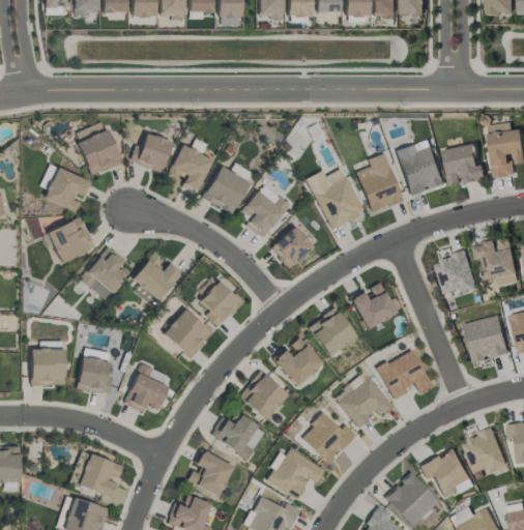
[(70,0),(47,0),(47,15),(65,15),(65,7),(70,7),(70,0)]
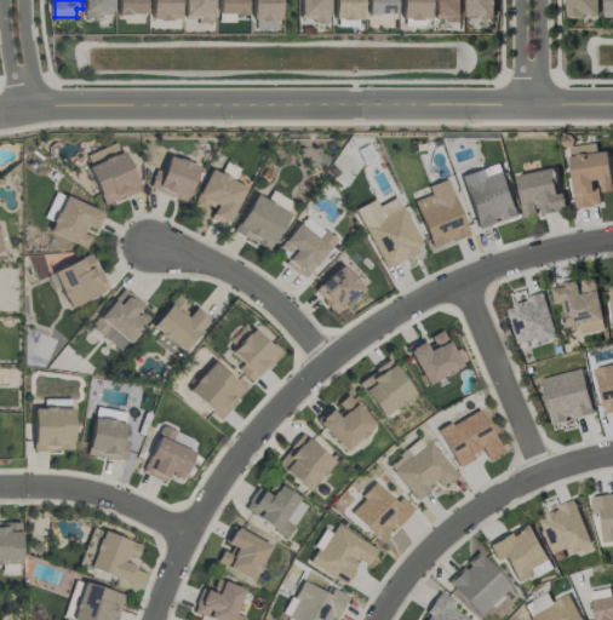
[(87,0),(89,16),(116,16),(116,0),(87,0)]
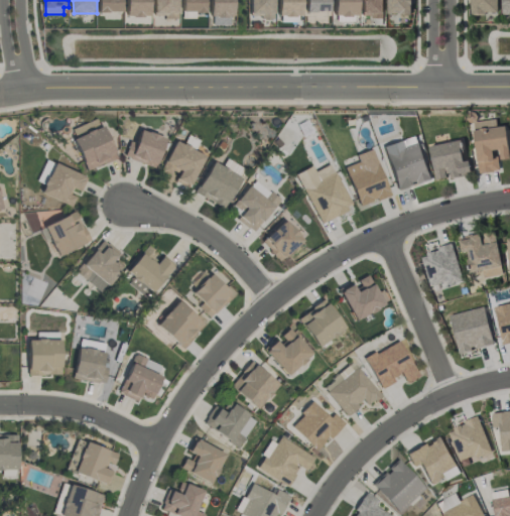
[(124,0),(101,0),(102,11),(125,12),(124,0)]
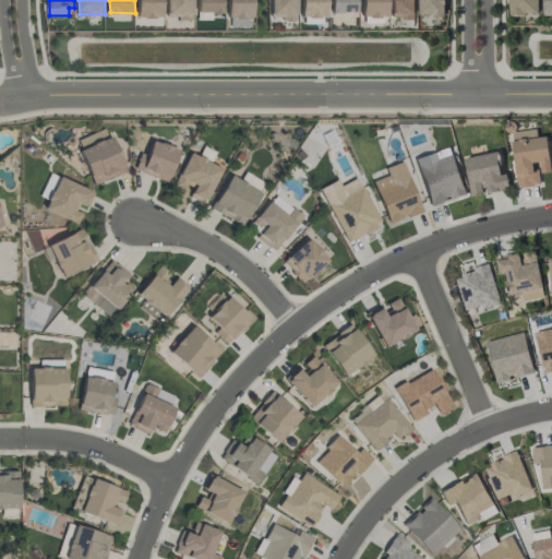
[(165,0),(140,0),(140,18),(165,18),(165,0)]
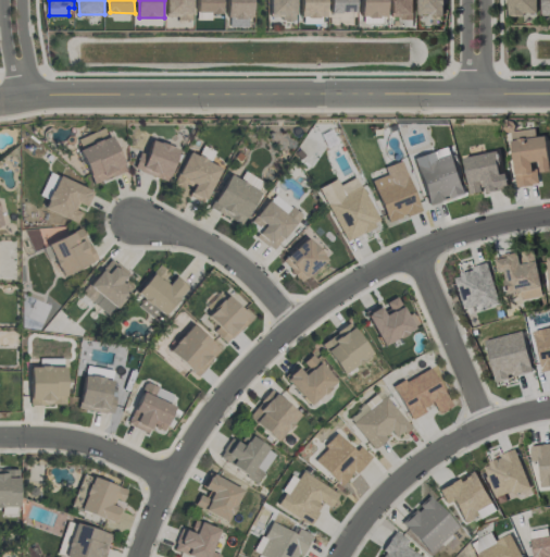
[(195,0),(170,0),(170,19),(195,19),(195,0)]
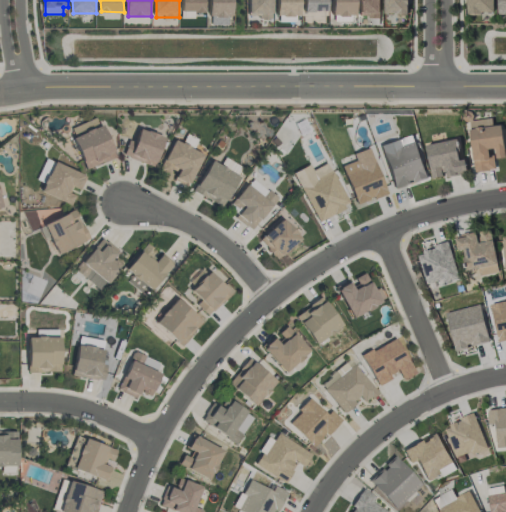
[(183,0),(184,18),(198,18),(198,13),(207,12),(206,0),(183,0)]
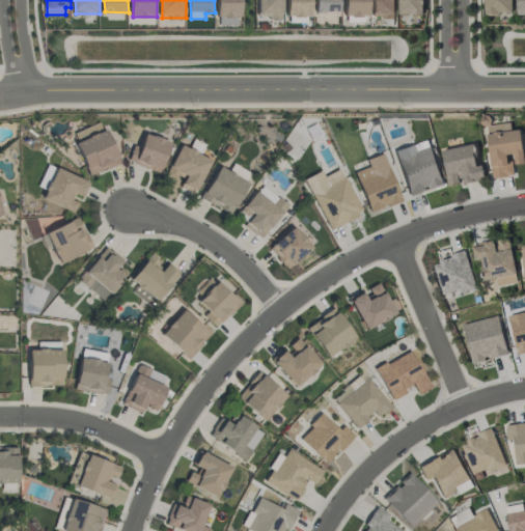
[(244,17),(243,0),(219,0),(220,18),(244,17)]
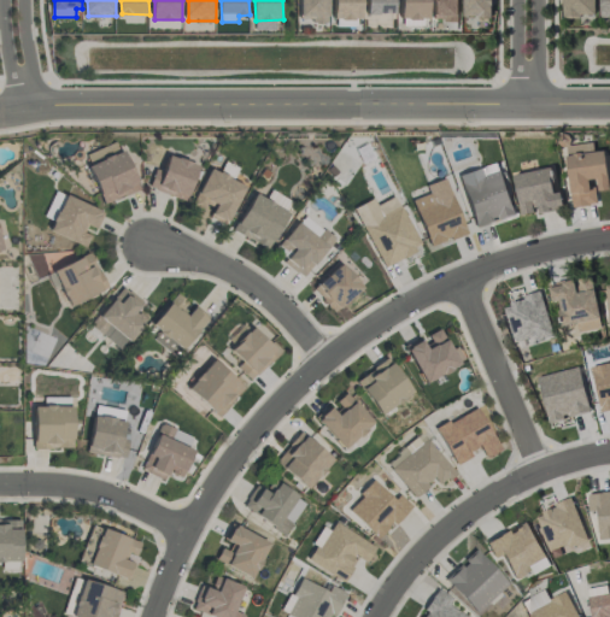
[(330,0),(303,0),(304,21),(332,19),(330,0)]
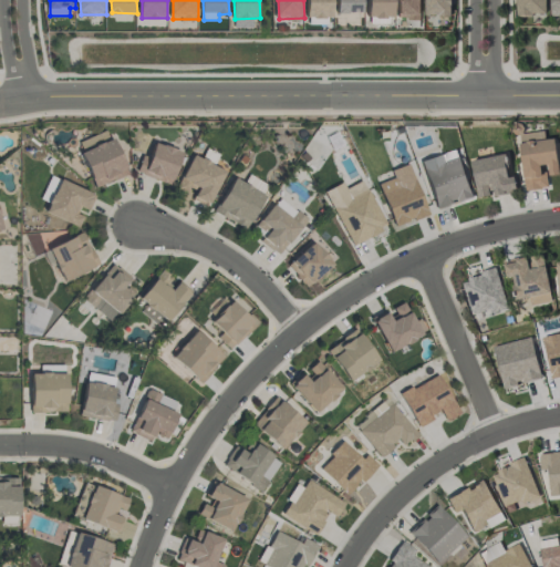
[(334,0),(309,0),(309,17),(334,18),(334,0)]
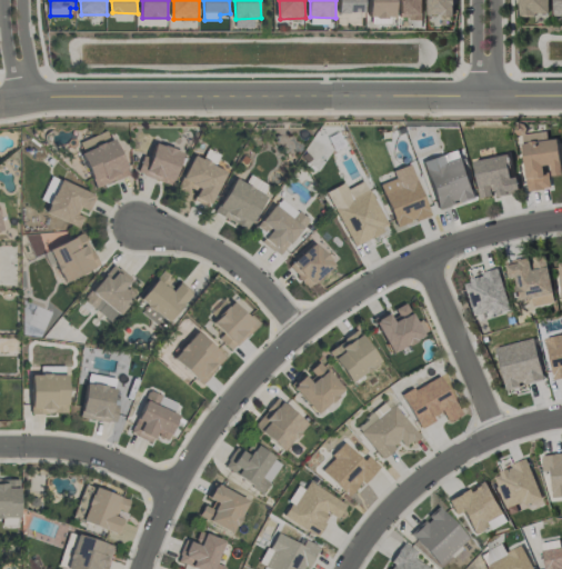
[(367,12),(365,0),(341,0),(341,13),(367,12)]
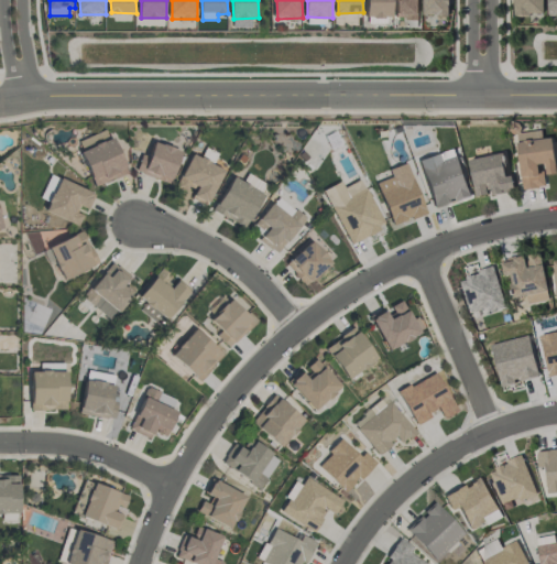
[(393,0),(368,0),(369,18),(394,18),(393,0)]
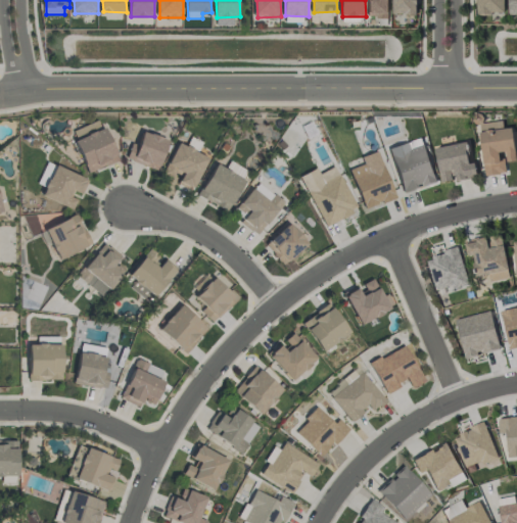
[(393,16),(393,0),(370,0),(370,17),(393,16)]
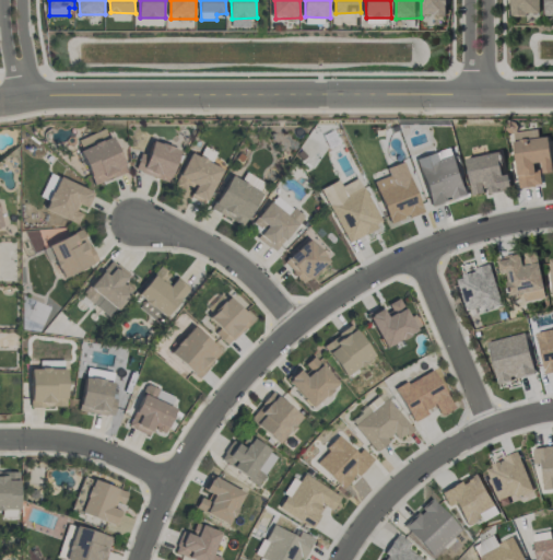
[(425,0),(425,15),(451,15),(450,0),(425,0)]
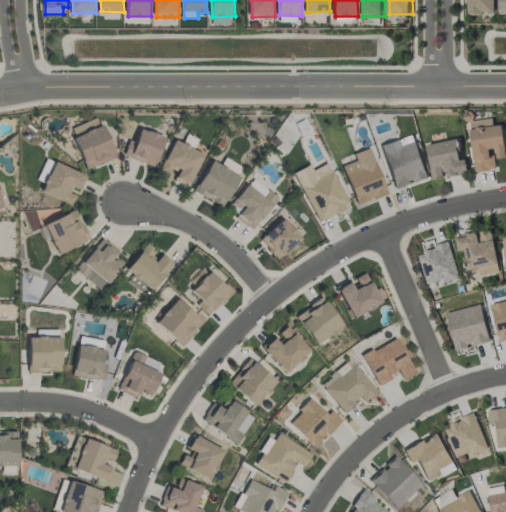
[(498,0),(472,0),(472,13),(499,13),(498,0)]
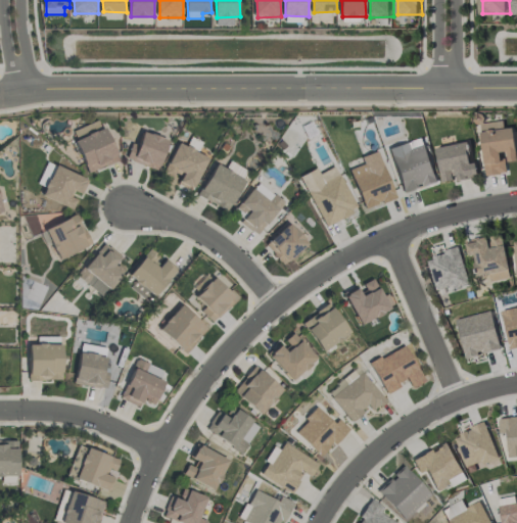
[(92,173),(122,160),(104,119),(75,131),(92,173)]
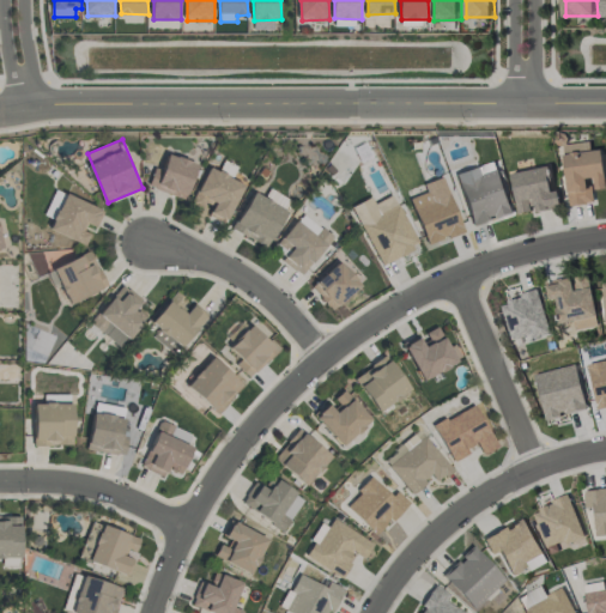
[(575,206),(600,202),(598,190),(593,192),(592,178),(599,177),(600,189),(605,189),(605,149),(597,150),(595,140),(568,144),(575,206)]
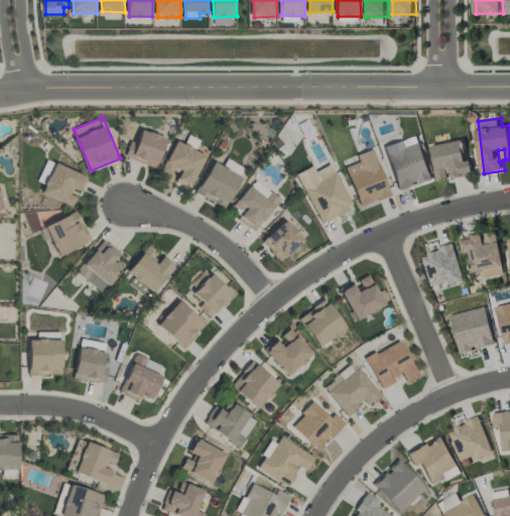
[(159,167),(169,137),(144,129),(139,143),(133,141),(128,157),(159,167)]
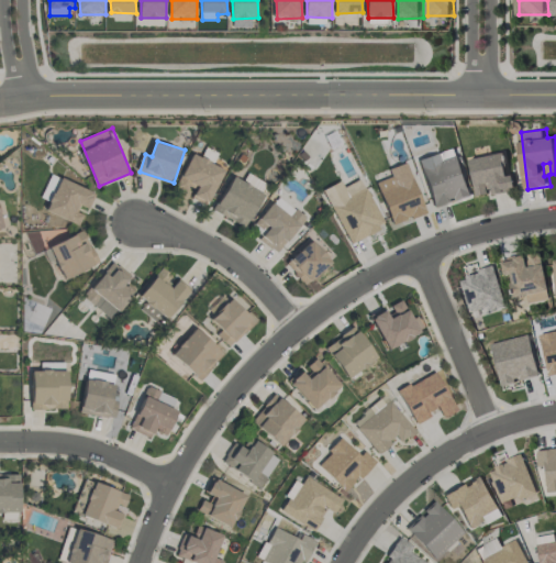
[(474,159),(480,196),(495,194),(519,188),(515,175),(512,175),(507,152),(474,159)]
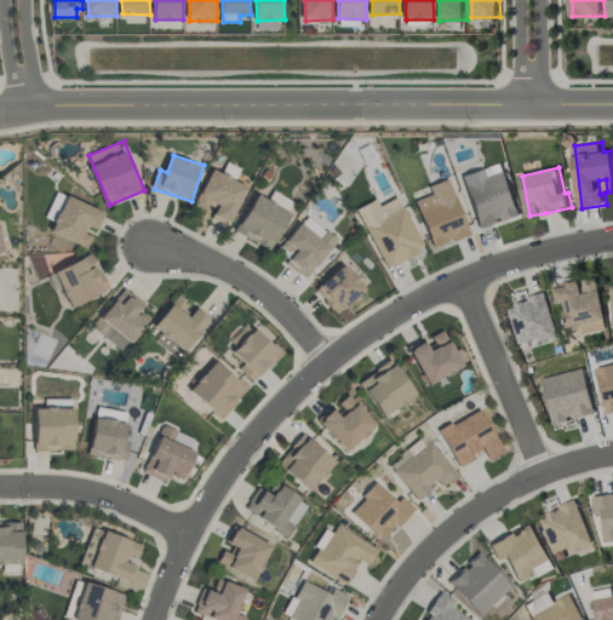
[(233,225),(251,187),(215,170),(198,206),(210,211),(212,206),(218,208),(216,217),(233,225)]
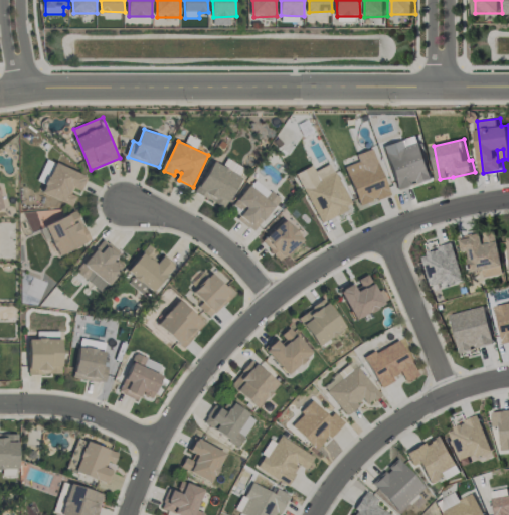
[(435,179),(423,142),(388,152),(400,189),(422,182),(422,183),(435,179)]
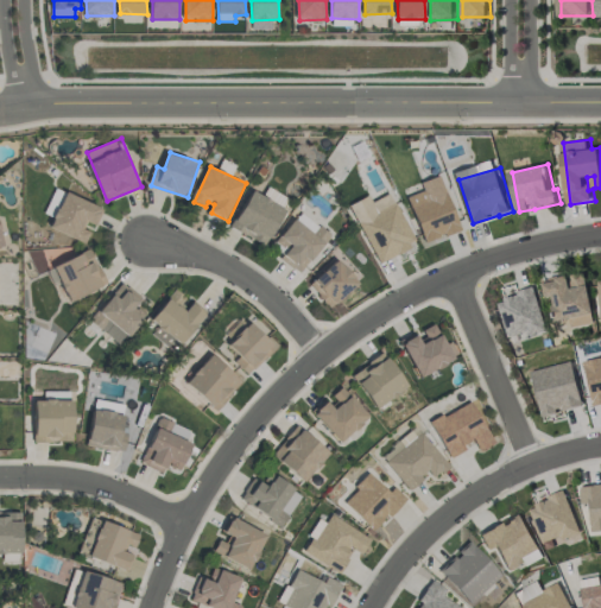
[(465,229),(443,175),(424,183),(428,190),(410,197),(428,244),(465,229)]
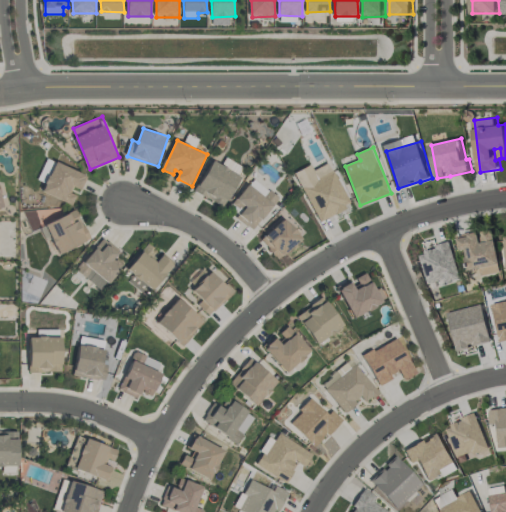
[(44,191),(74,205),(80,191),(81,192),(88,175),(58,161),(44,191)]
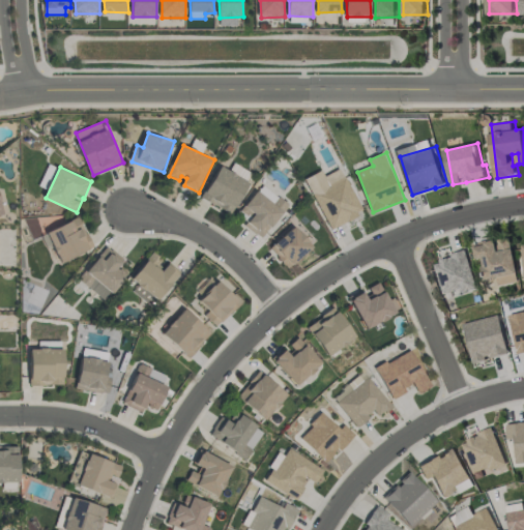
[(235,214),(251,180),(220,167),(204,200),(235,214)]
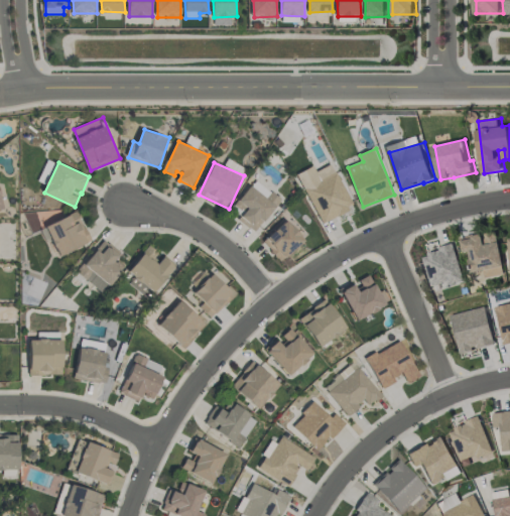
[(307,187),(324,223),(356,208),(340,172),(307,187)]
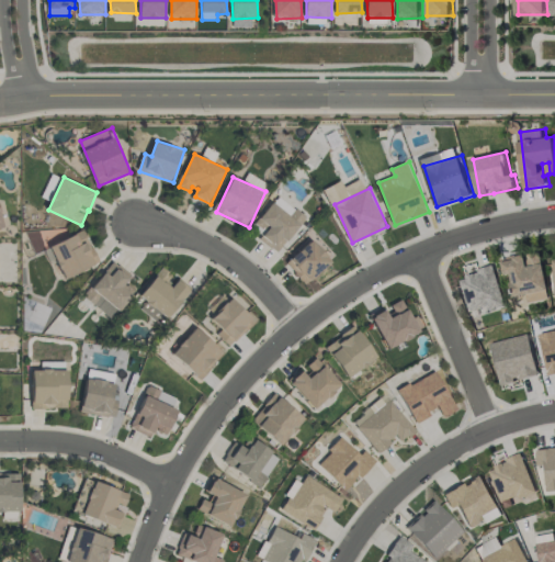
[(258,224),(268,232),(262,238),(280,253),(308,217),(281,195),(258,224)]
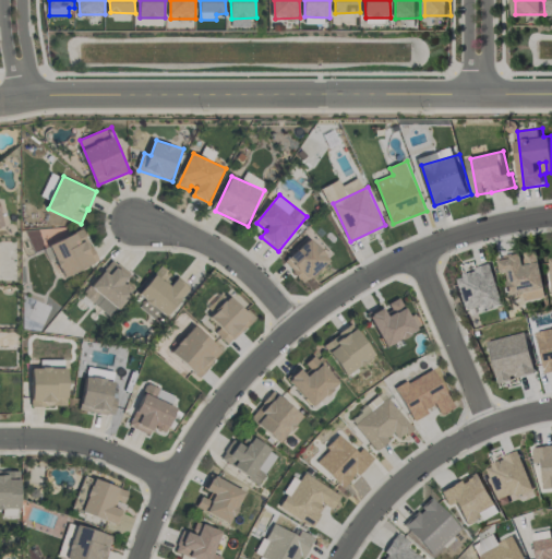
[(100,262),(86,229),(51,245),(66,277),(100,262)]
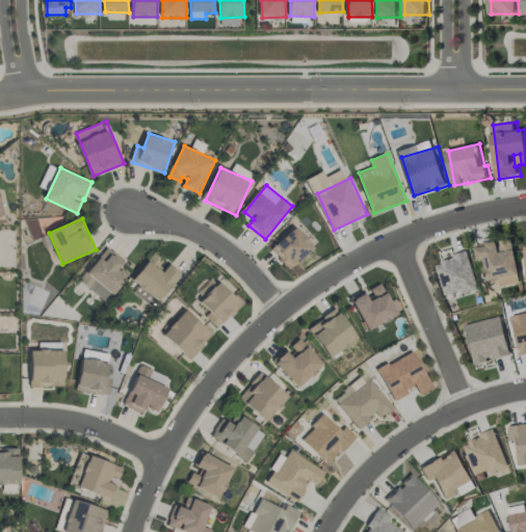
[(316,247),(296,227),(272,248),(291,269),(316,247)]
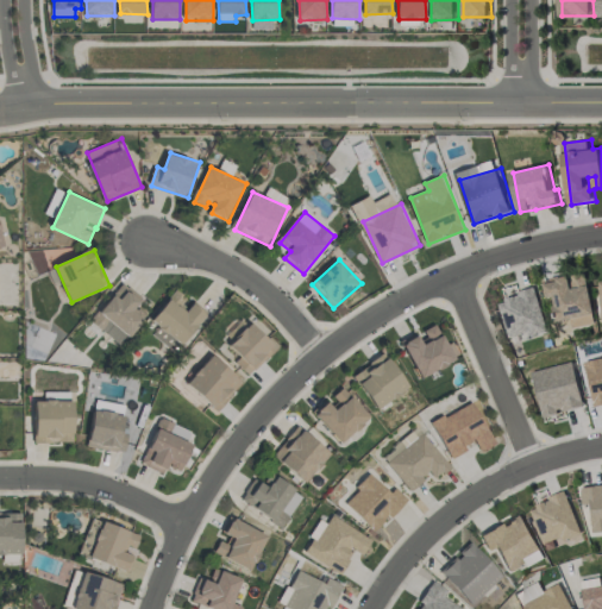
[(149,314),(138,307),(145,299),(124,283),(95,324),(126,345),(149,314)]
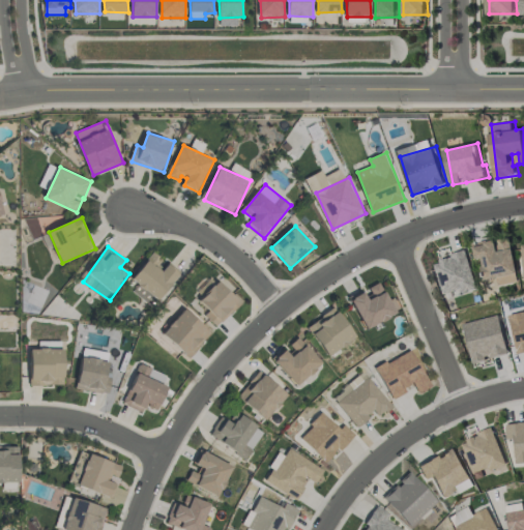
[(134,280),(142,285),(136,292),(154,305),(179,272),(167,262),(167,261),(154,252),(134,280)]
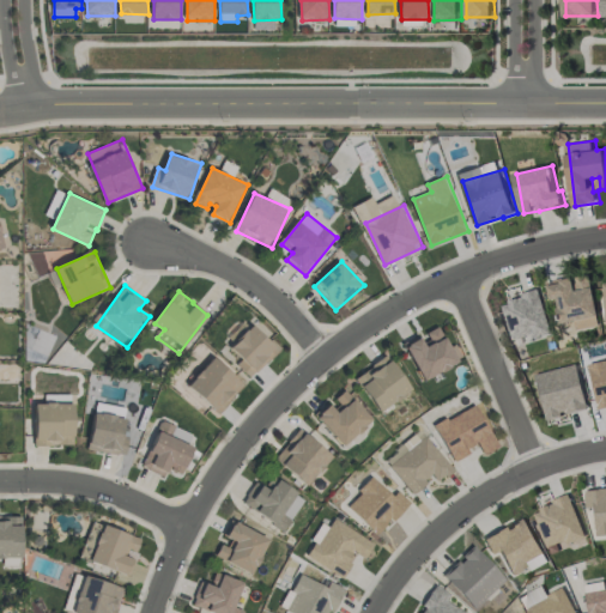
[(556,333),(544,291),(505,302),(517,340),(535,334),(537,339),(556,333)]
